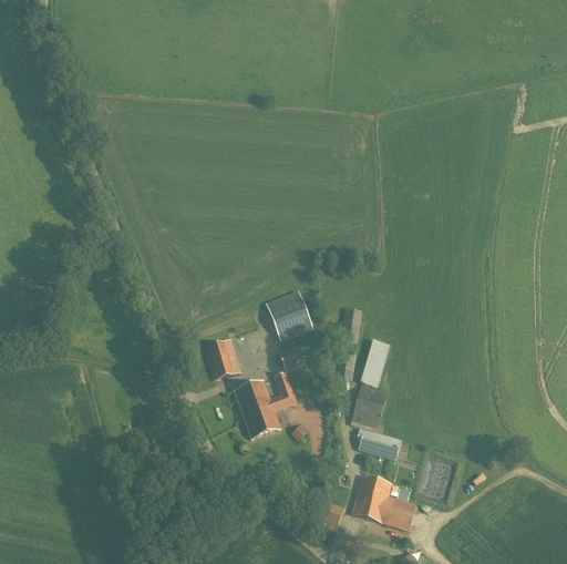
[(298,289),(265,303),(280,341),(312,329),(298,289)]
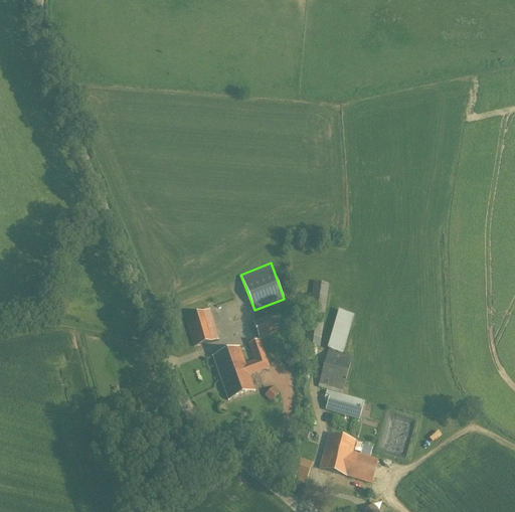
[(314,280),(304,342),(320,345),(329,282),(314,280)]
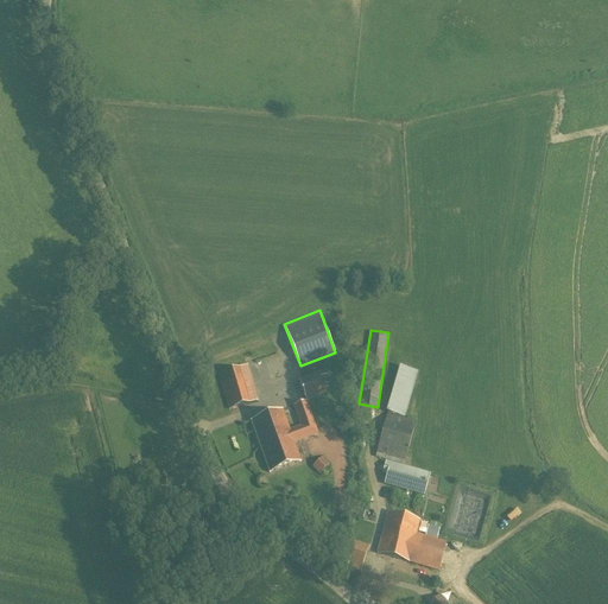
[(219,370),(228,405),(258,399),(248,362),(219,370)]
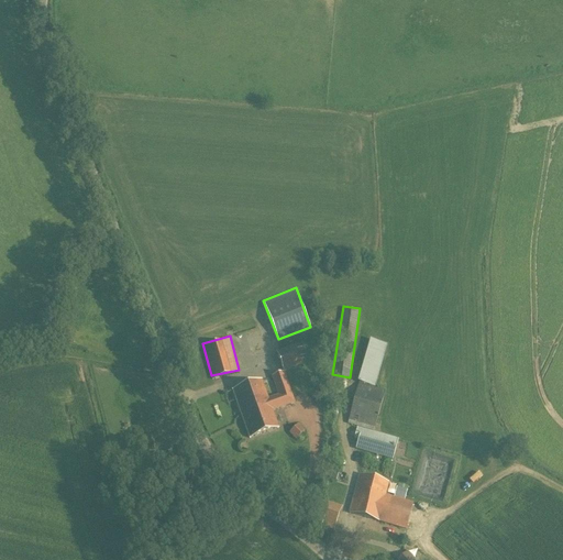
[(357,379),(375,384),(387,341),(370,337),(357,379)]
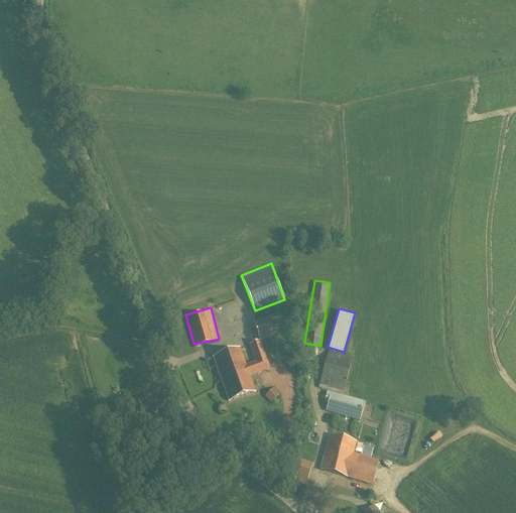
[(253,318),(260,337),(283,329),(277,310),(253,318)]
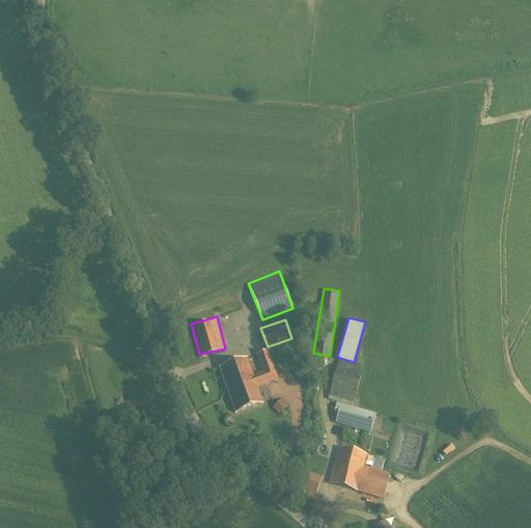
[(256,380),(228,390),(235,411),(263,400),(257,385),(278,378),(268,349),(256,353),(262,369),(253,373),(256,380)]
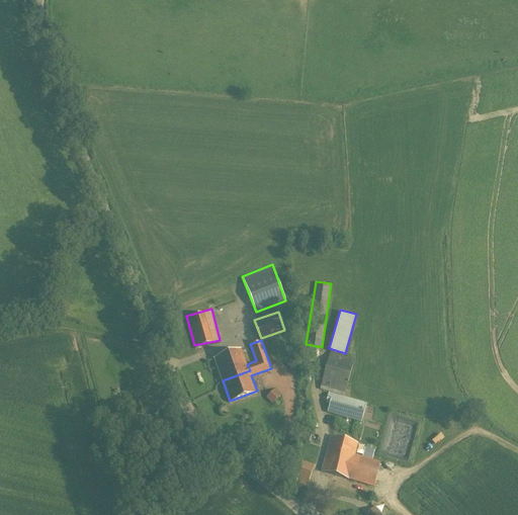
[(214,356),(222,377),(223,380),(250,370),(247,364),(241,347),(214,356)]
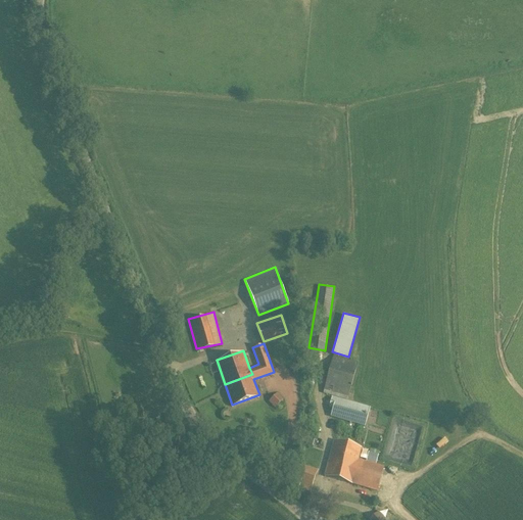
[(333,353),(323,390),(347,397),(358,361),(333,353)]
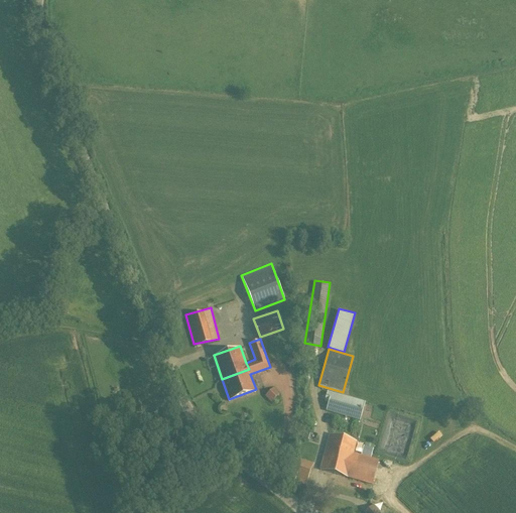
[(325,399),(329,400),(326,409),(360,418),(365,399),(328,389),(325,399)]
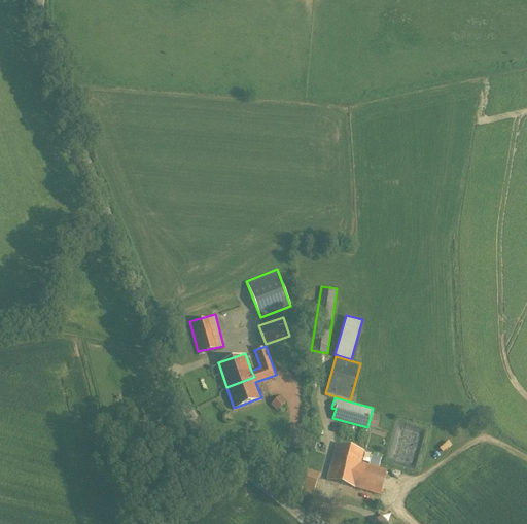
[(312,423),(305,443),(314,447),(317,439),(315,438),(319,426),(312,423)]
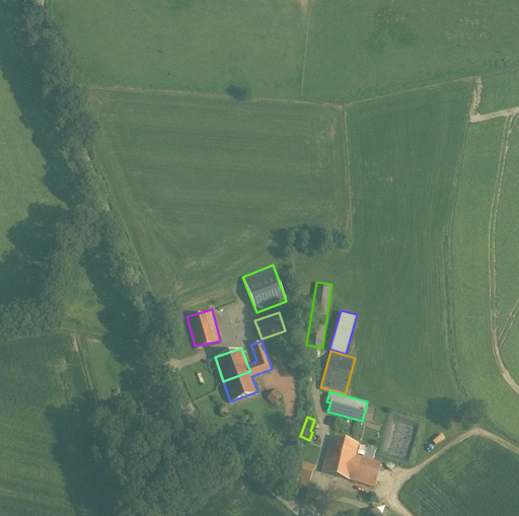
[(120,427),(120,440),(129,439),(129,427),(120,427)]
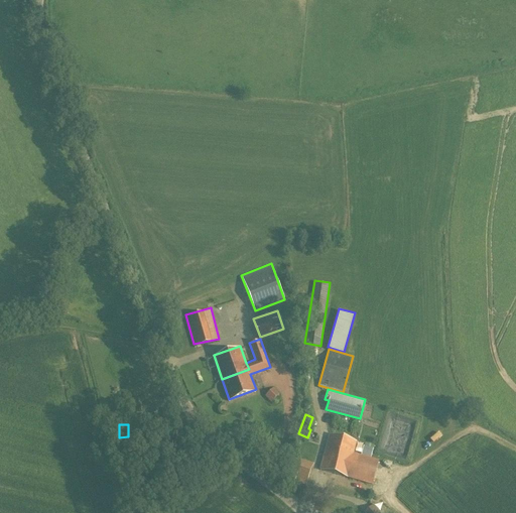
[(319,468),(372,482),(378,458),(354,451),(357,439),(330,432),(319,468)]
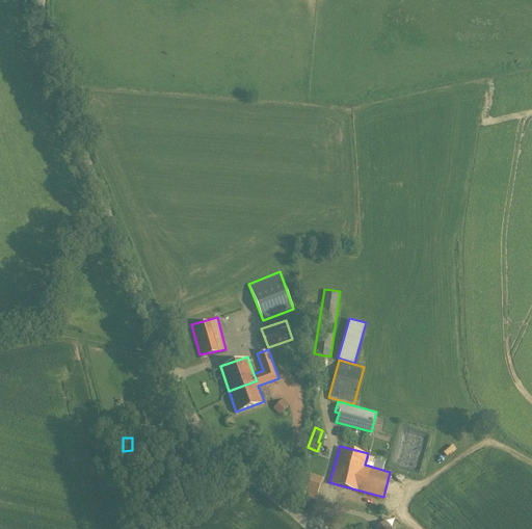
[(373,464),(382,467),(384,459),(374,457),(373,464)]
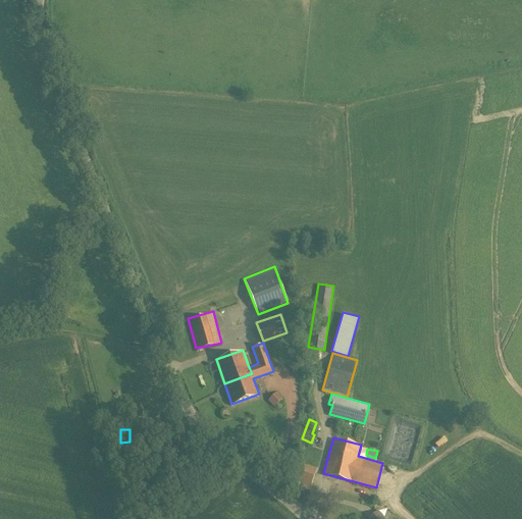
[(288,479),(302,483),(300,488),(308,491),(317,466),(295,458),(288,479)]
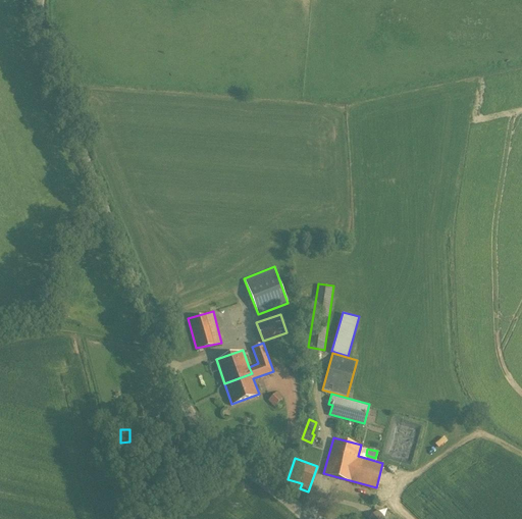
[(133,497),(127,500),(134,510),(156,496),(154,490),(136,501),(133,497)]
